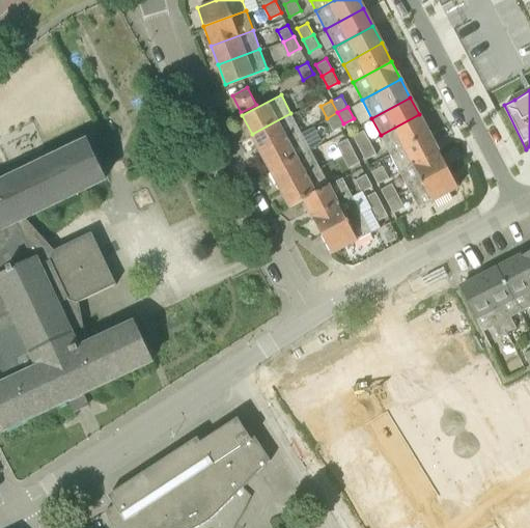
[(333,130),(343,123),(337,112),(327,118),(333,130)]
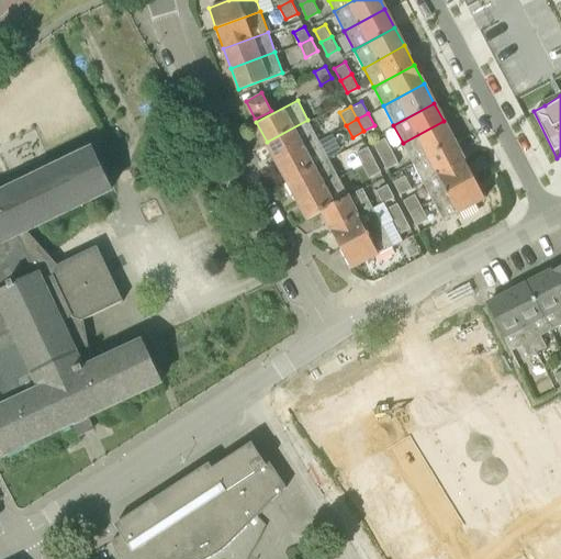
[(267,142),(277,160),(317,138),(307,120),(267,142)]
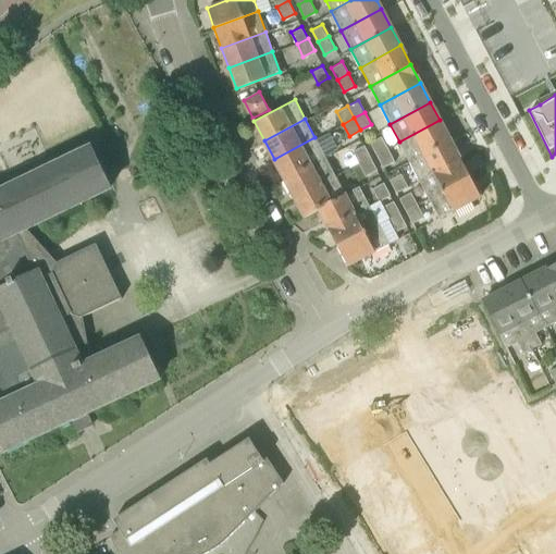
[(399,142),(409,161),(449,139),(440,120),(399,142)]
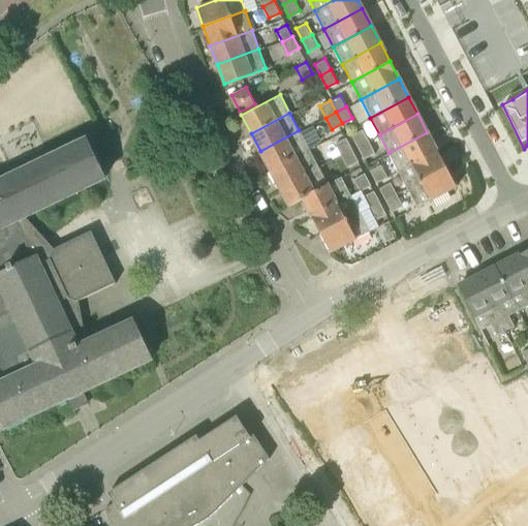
[(358,146),(368,141),(362,128),(351,134),(358,146)]
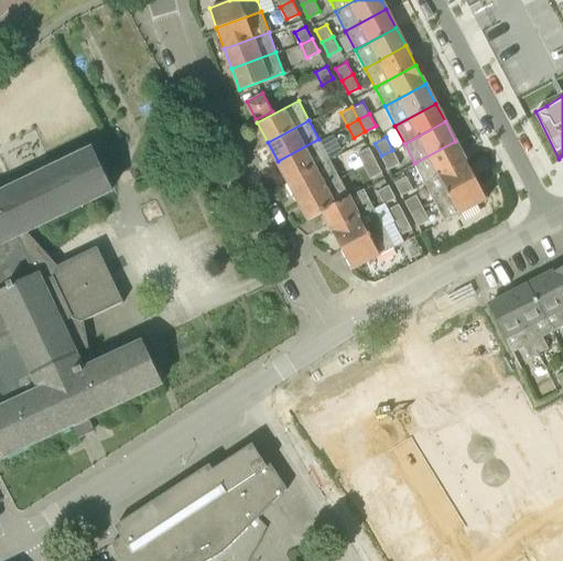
[(278,161),(288,180),(328,158),(318,139),(278,161)]
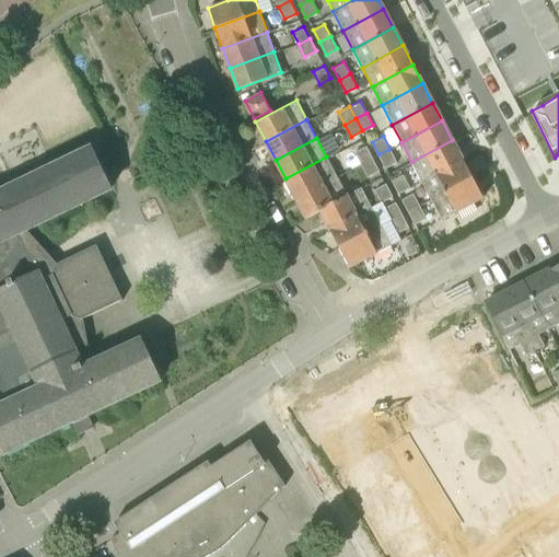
[(411,162),(421,181),(462,159),(452,140),(411,162)]
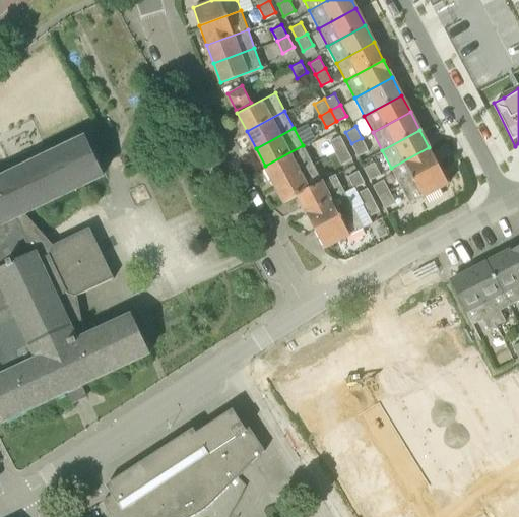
[(335,151),(345,146),(339,134),(329,140),(335,151)]
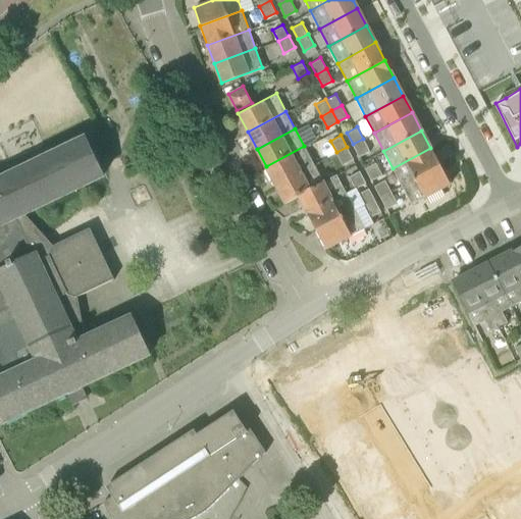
[(85,338),(83,323),(76,295),(113,277),(90,226),(53,244),(24,211),(47,201),(103,174),(86,138),(0,178),(0,346),(4,355),(0,356),(0,361),(1,363),(6,374),(0,376),(0,419),(1,421),(80,384),(148,353),(139,333),(145,330),(137,315),(133,317),(132,315),(85,338)]
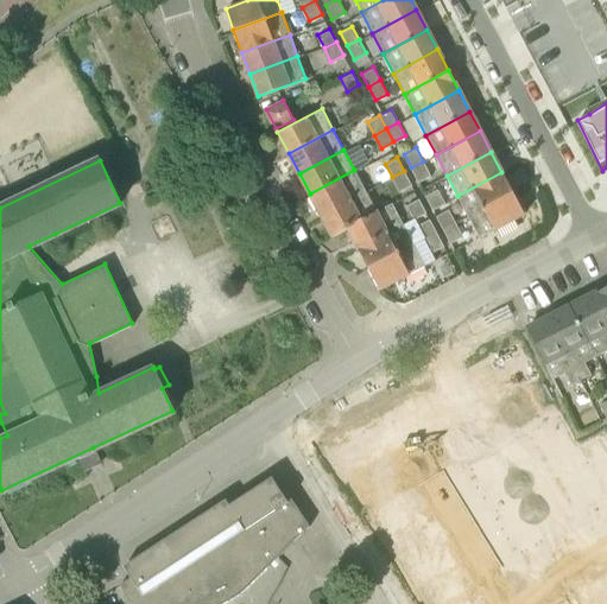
[(418,180),(430,175),(423,161),(411,167),(418,180)]
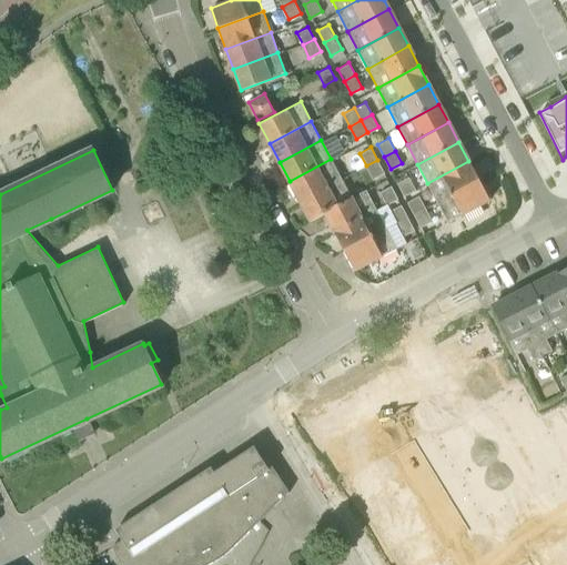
[(290,181),(300,200),(342,178),(331,159),(290,181)]
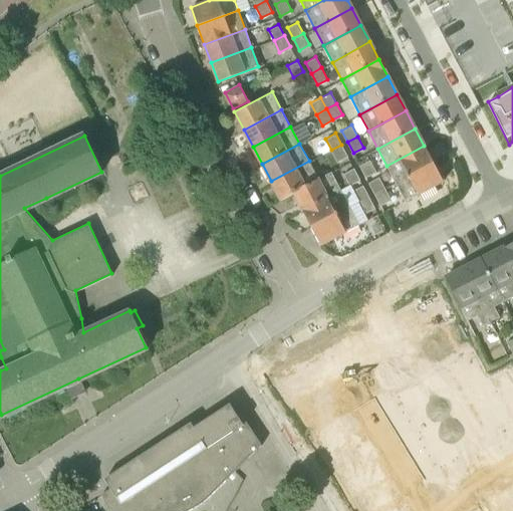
[(336,161),(347,156),(341,145),(331,150),(336,161)]
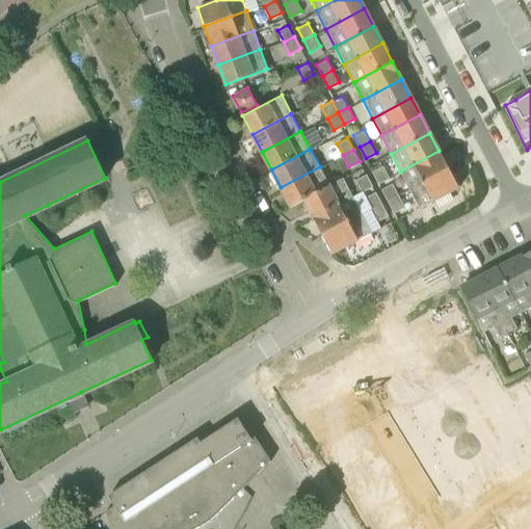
[(400,172),(409,189),(448,168),(439,151),(400,172)]
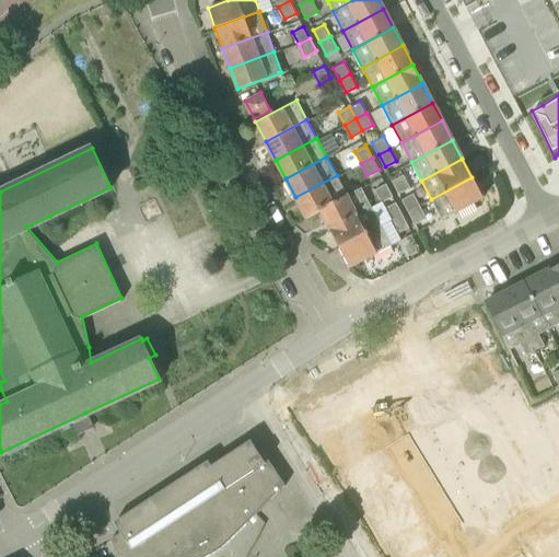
[(398,193),(409,186),(403,174),(392,180),(398,193)]
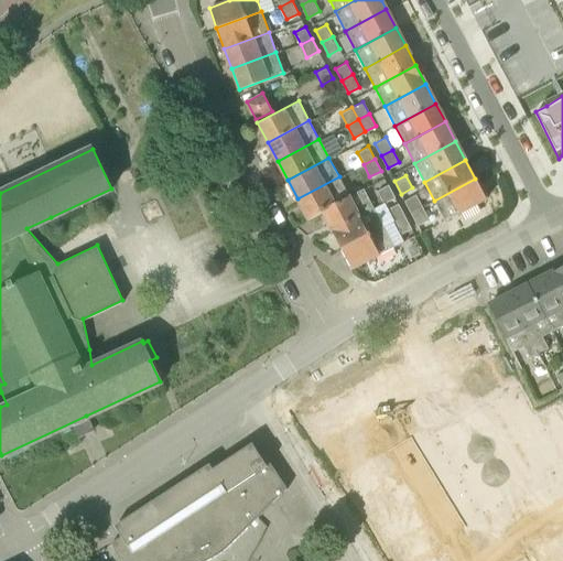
[(307,218),(322,211),(348,195),(339,176),(298,198),(307,218)]
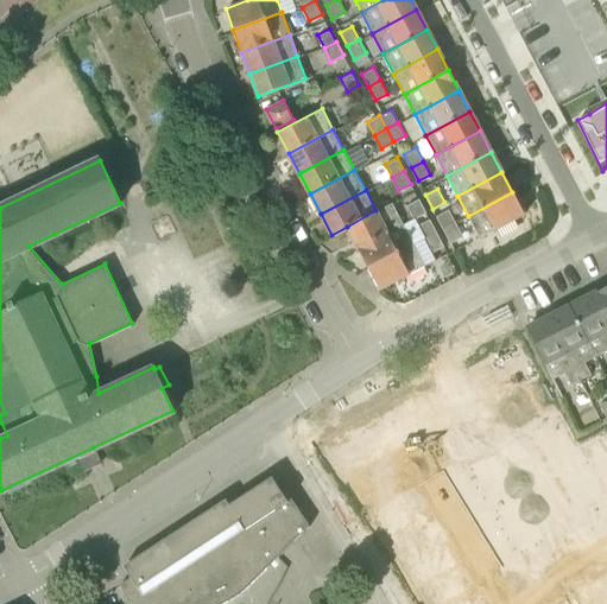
[(512,192),(468,216),(479,236),(523,213),(512,192)]
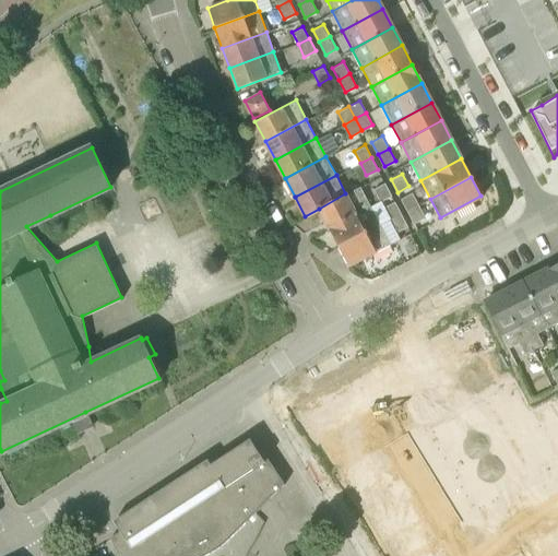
[(380,201),(391,194),(384,182),(374,188),(380,201)]
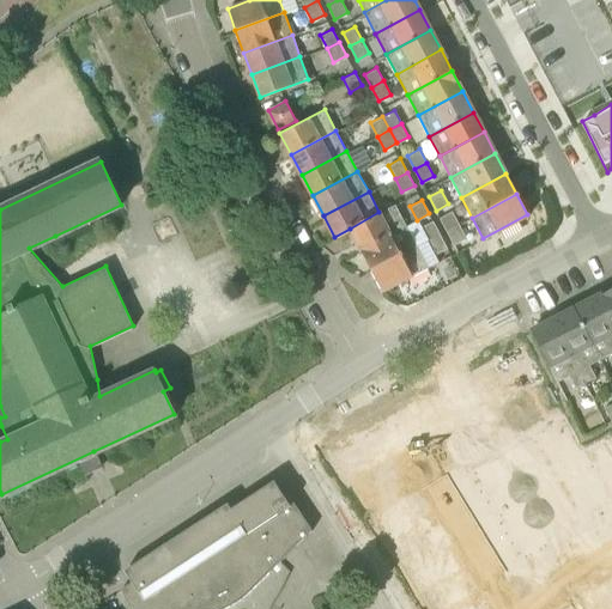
[(350,229),(361,249),(405,225),(394,203),(379,212),(350,229)]
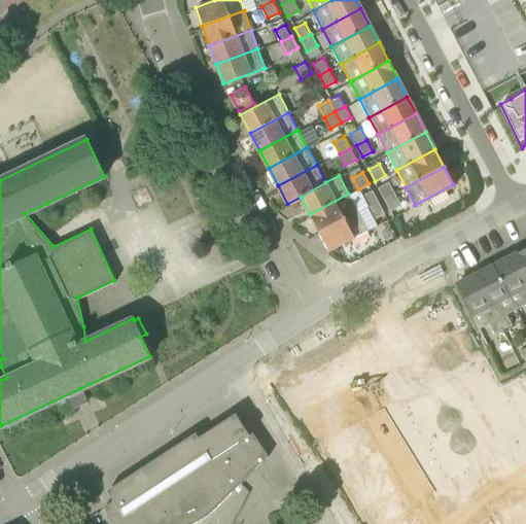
[(384,198),(394,193),(388,181),(378,186),(384,198)]
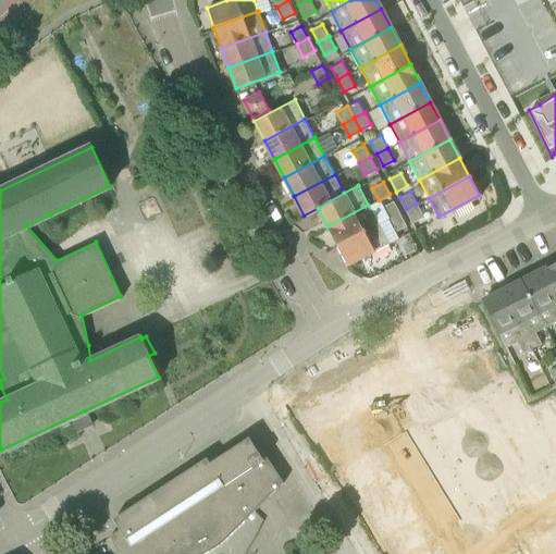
[(388,219),(399,212),(393,200),(382,206),(388,219)]
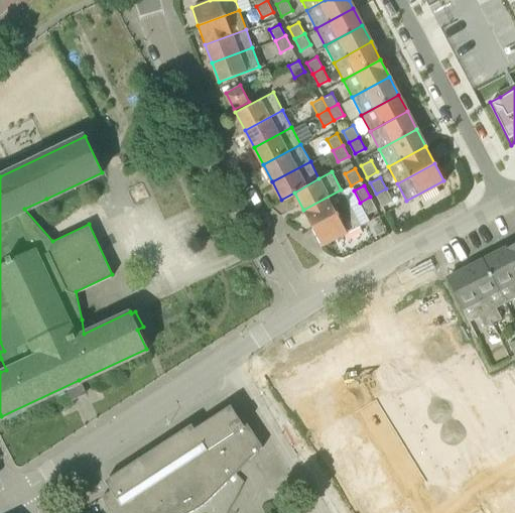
[(382,206),(392,200),(386,188),(376,194),(382,206)]
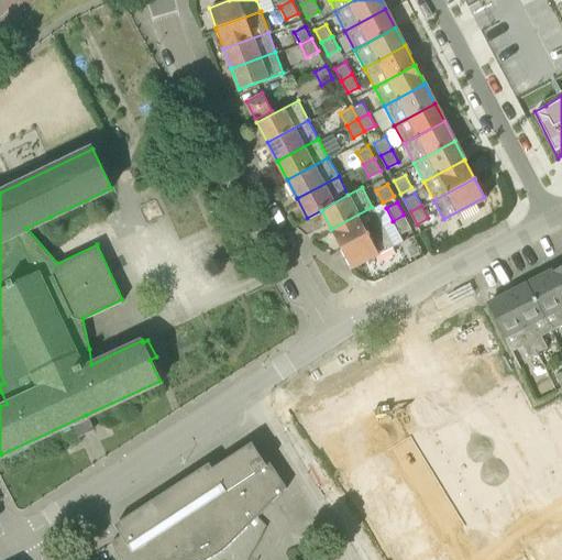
[(331,231),(340,248),(382,226),(372,207),(331,229),(332,231),(331,231)]
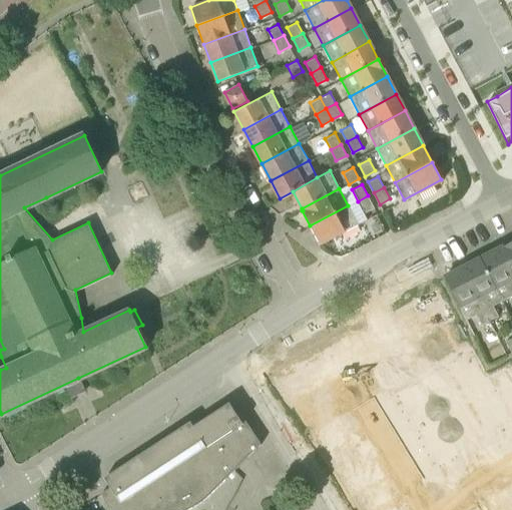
[(364,212),(374,206),(368,195),(358,201),(364,212)]
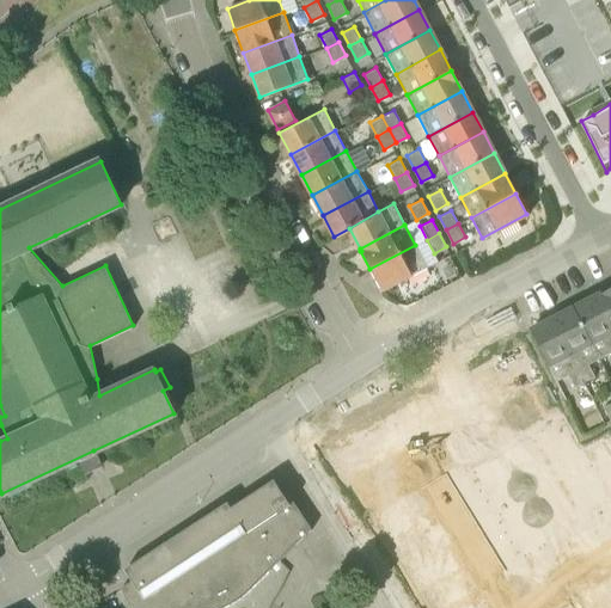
[(370,269),(380,290),(426,266),(415,245),(370,269)]
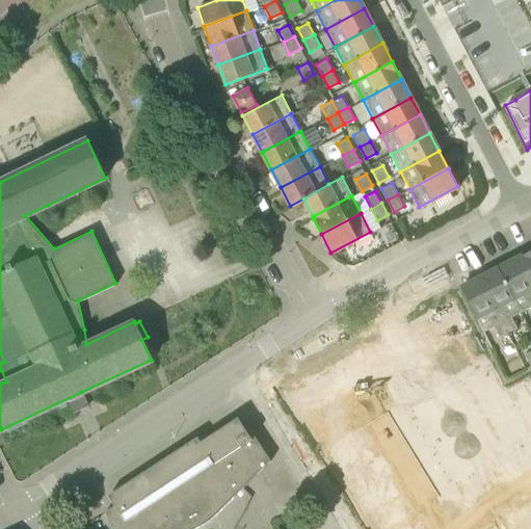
[(530,249),(515,258),(530,287),(530,249)]
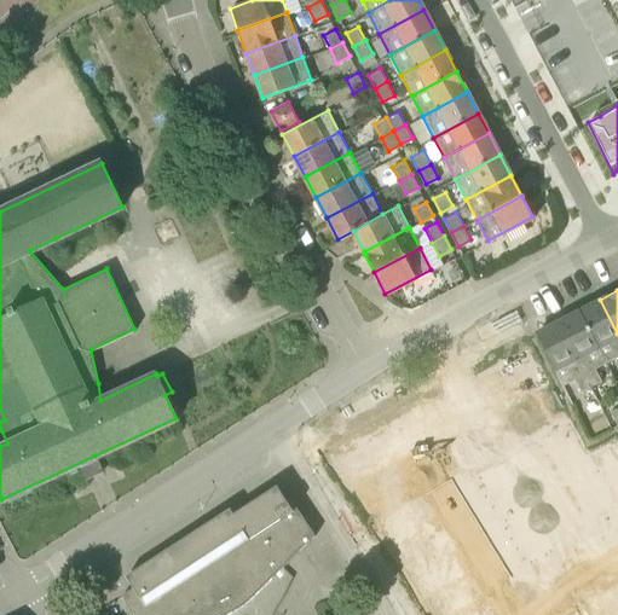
[(617,357),(617,334),(600,300),(579,311),(605,361),(617,355),(617,357)]
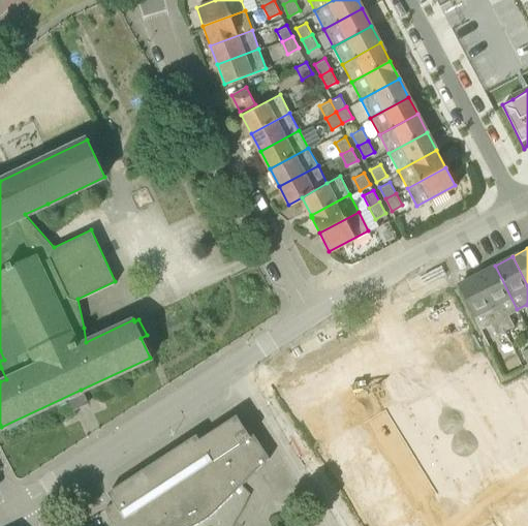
[(508,313),(517,309),(495,266),(476,276),(504,330),(514,325),(508,313)]
